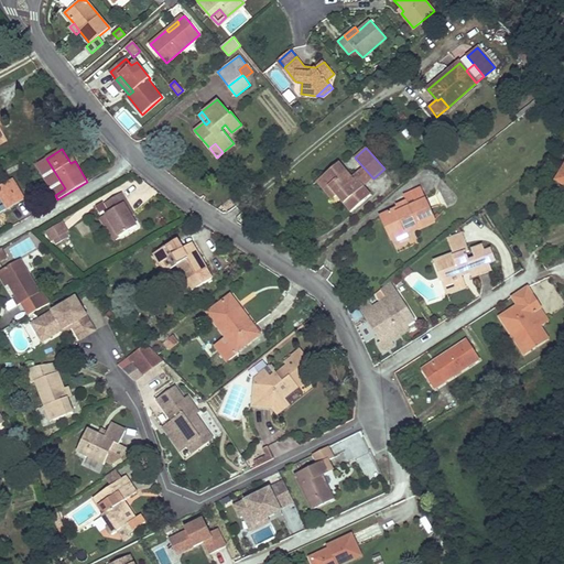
[(46,159),(36,164),(55,195),(65,188),(46,159)]
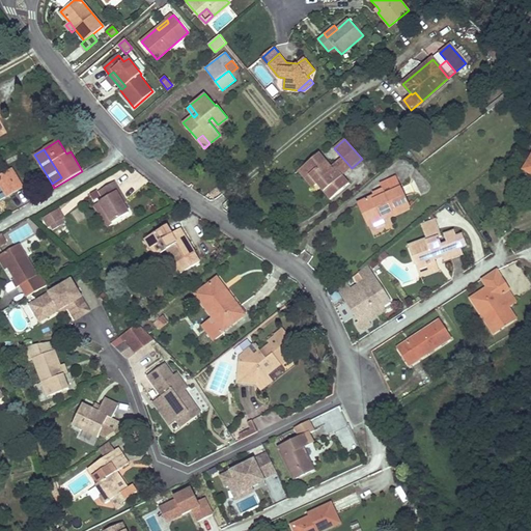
[(318,152),(303,166),(308,173),(307,175),(315,185),(317,183),(330,198),(348,183),(342,175),(335,167),(333,169),(331,167),(318,152)]
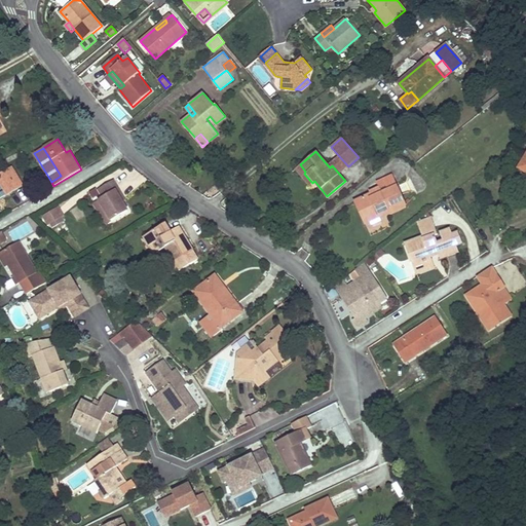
[(525,152),(516,168),(525,175),(525,152)]
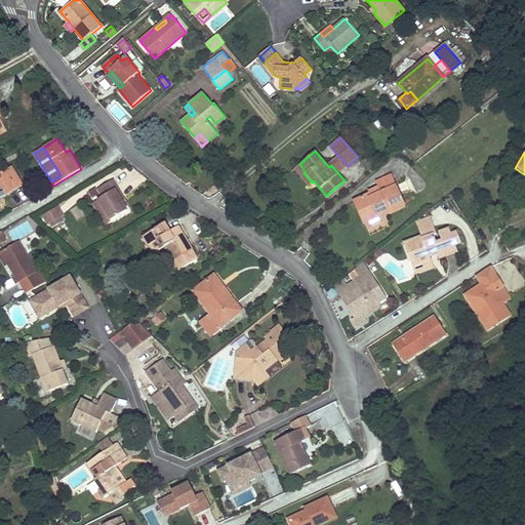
[(348,166),(338,156),(327,165),(329,167),(331,165),(338,173),(348,166)]
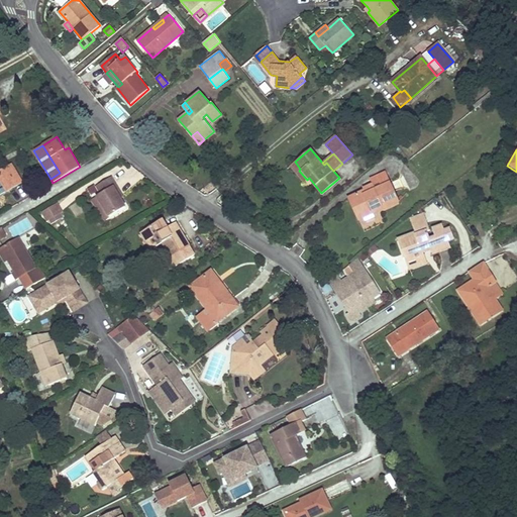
[(295,162),(291,166),(304,182),(307,180),(299,171),(300,169),(295,162)]
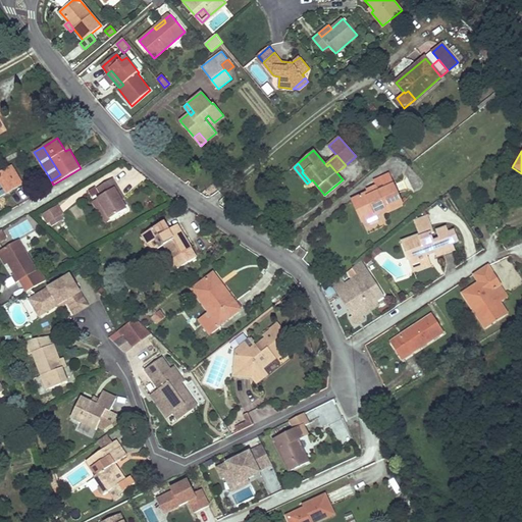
[(23,186),(12,167),(0,174),(0,177),(9,194),(23,186)]
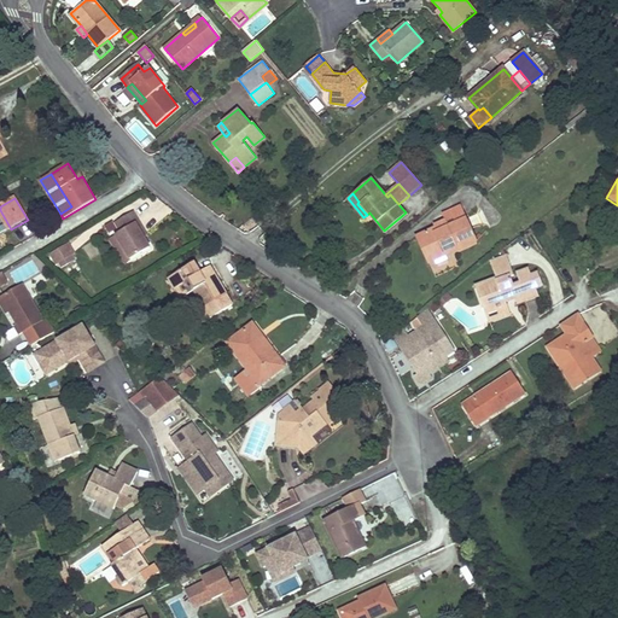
[(460,205),(444,213),(447,217),(435,223),(436,227),(438,226),(439,229),(466,217),(460,205)]
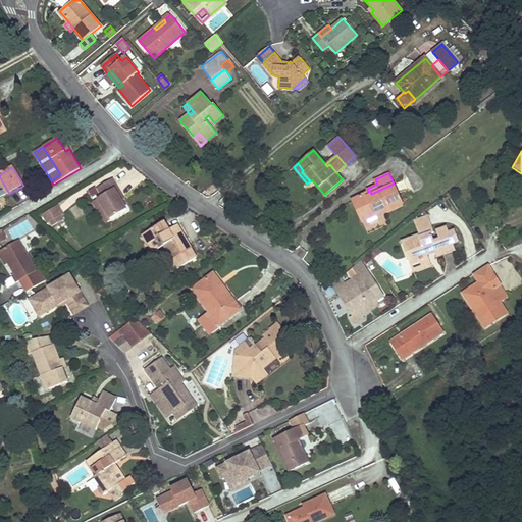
[(112,178),(97,188),(102,196),(98,198),(110,219),(127,209),(121,200),(114,189),(117,187),(112,178)]
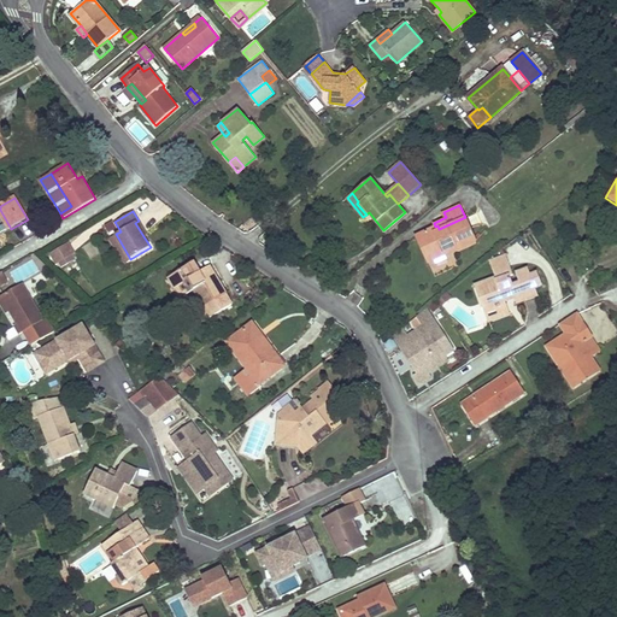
[(476,240),(465,217),(439,229),(438,225),(435,227),(422,233),(433,256),(444,251),(445,253),(476,240)]
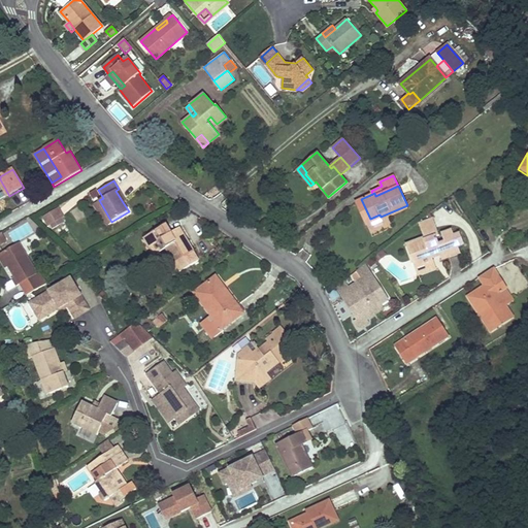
[(119,189),(116,191),(123,202),(126,201),(119,189)]
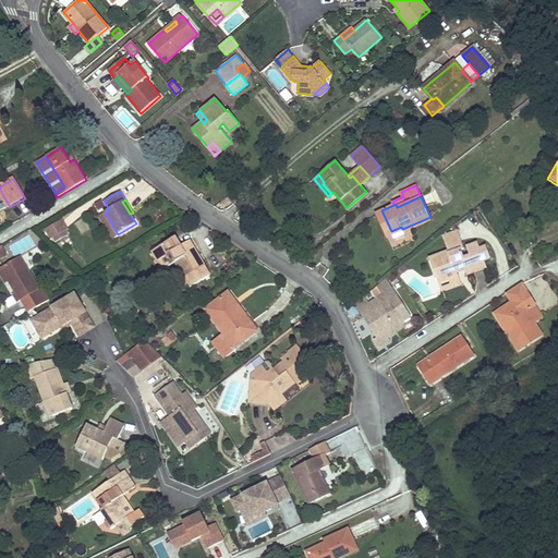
[(381,210),(376,213),(387,237),(402,229),(401,227),(391,231),(381,210)]
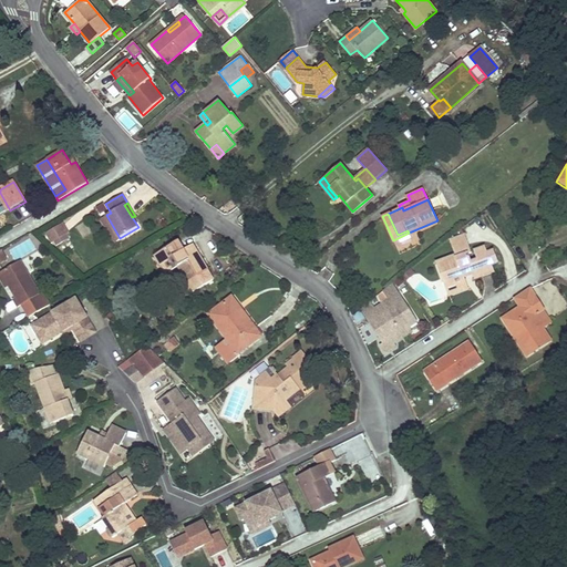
[(113,241),(120,238),(106,215),(101,219),(113,241)]
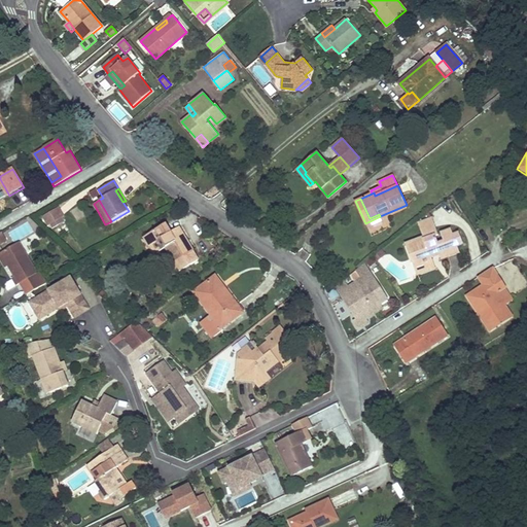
[(59,208),(43,217),(47,223),(48,222),(51,226),(64,219),(61,215),(63,215),(59,208)]
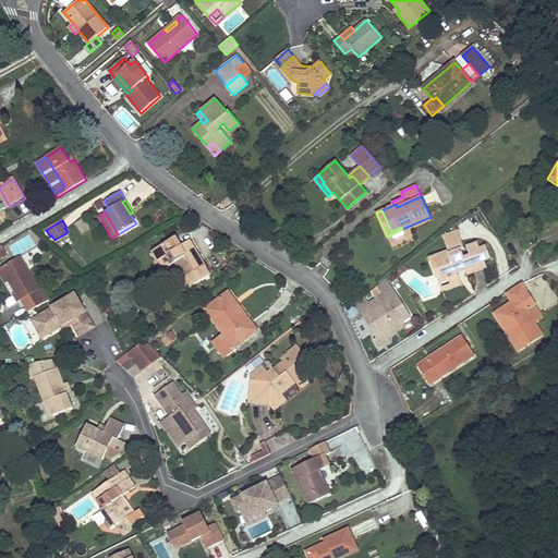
[(458,230),(444,235),(448,246),(462,242),(458,230)]
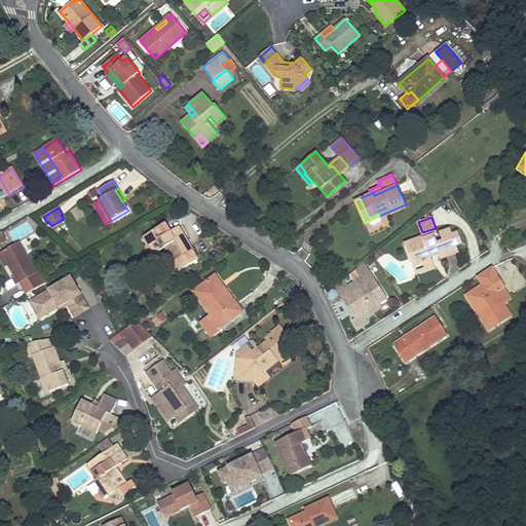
[(165,223),(144,235),(154,253),(165,247),(175,262),(170,264),(174,273),(196,260),(191,251),(191,250),(180,230),(172,235),(170,231),(165,223)]
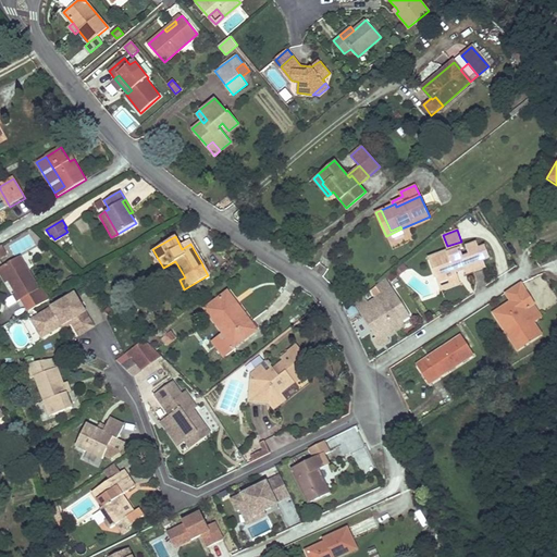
[(190,244),(188,240),(180,245),(182,249),(190,244)]
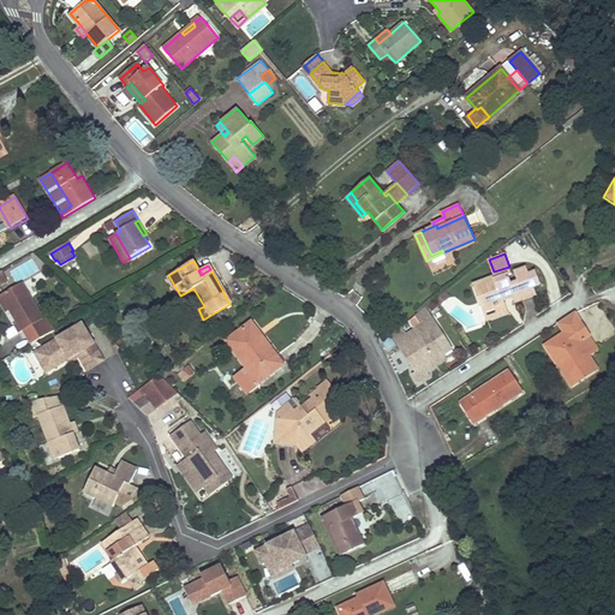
[(495,275),(473,284),(484,311),(505,304),(505,302),(514,298),(517,304),(537,296),(535,288),(541,286),(536,272),(529,274),(526,267),(515,272),(519,281),(512,284),(508,274),(512,273),(509,267),(494,272),(495,275)]
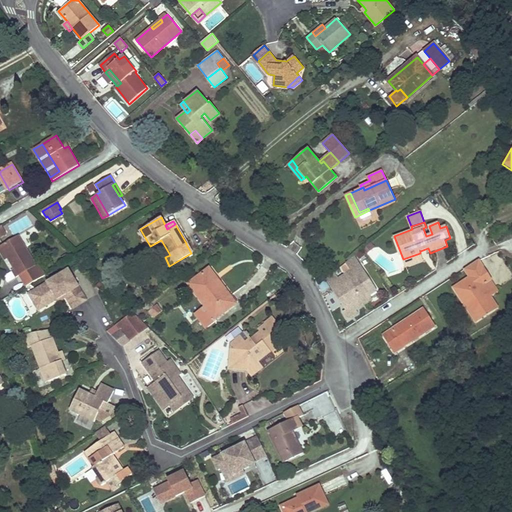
[(17,234),(0,244),(0,246),(6,257),(12,268),(11,269),(15,276),(19,274),(35,264),(17,234)]
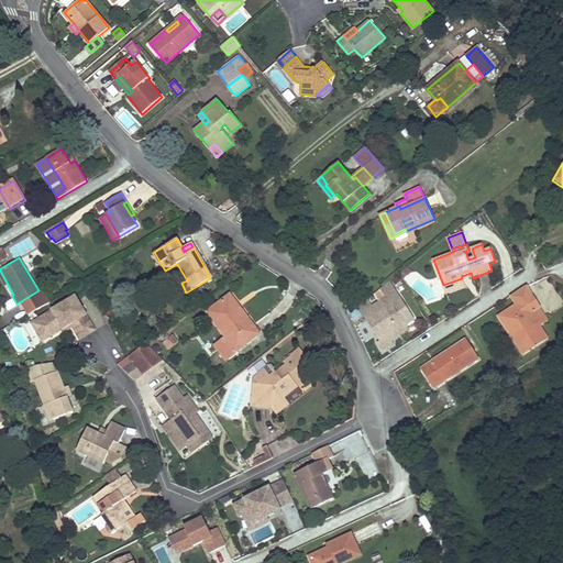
[(406,269),(399,274),(404,278),(410,274),(406,269)]
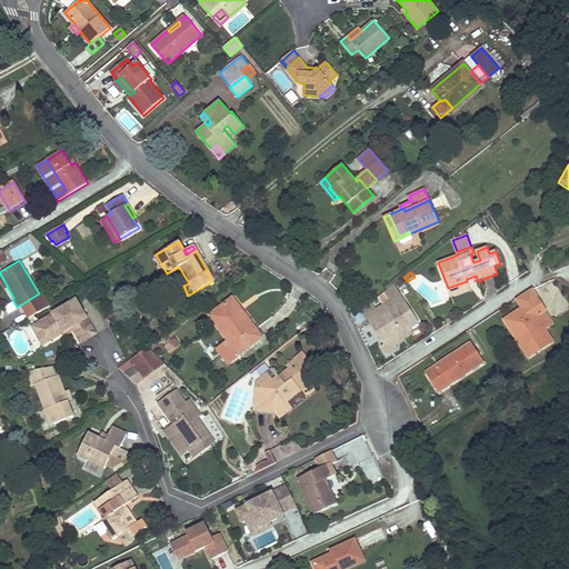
[(402,278),(397,282),(400,287),(406,282),(402,278)]
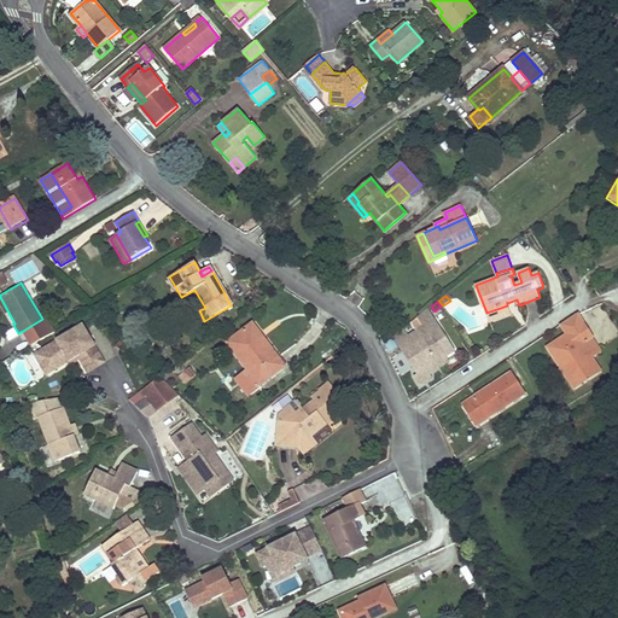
[(507,305),(487,313),(490,324),(512,315),(507,305)]
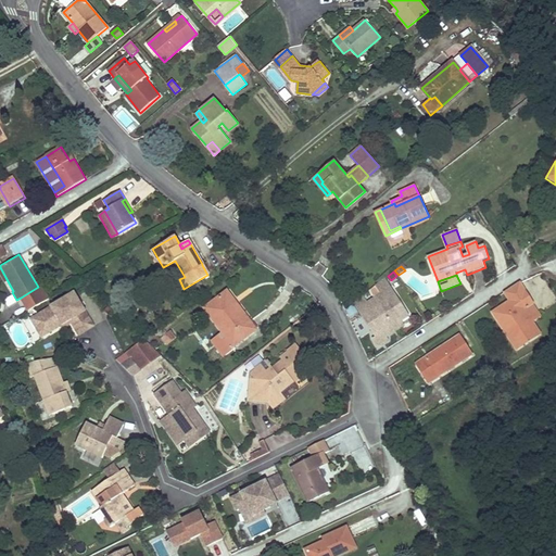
[(383,293),(392,288),(386,278),(377,285),(383,293)]
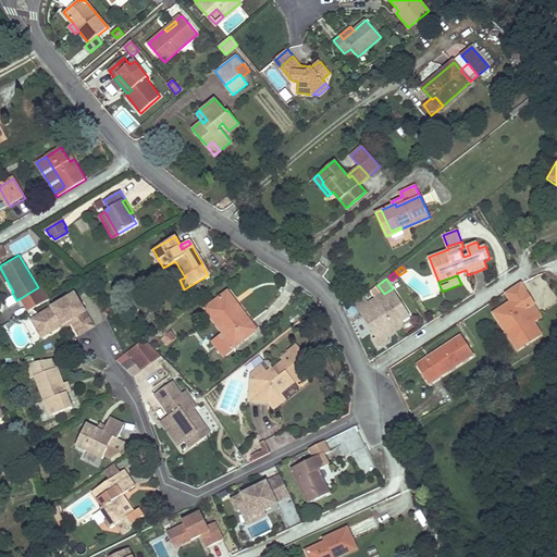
[(529,326),(532,324),(541,319),(518,284),(505,293),(510,302),(492,313),(516,350),(536,336),(529,326)]
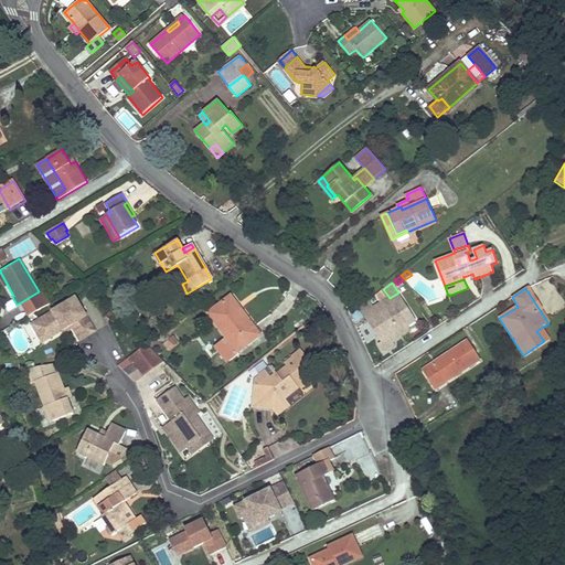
[(21,302),(28,315),(50,302),(42,289),(39,291),(21,302)]
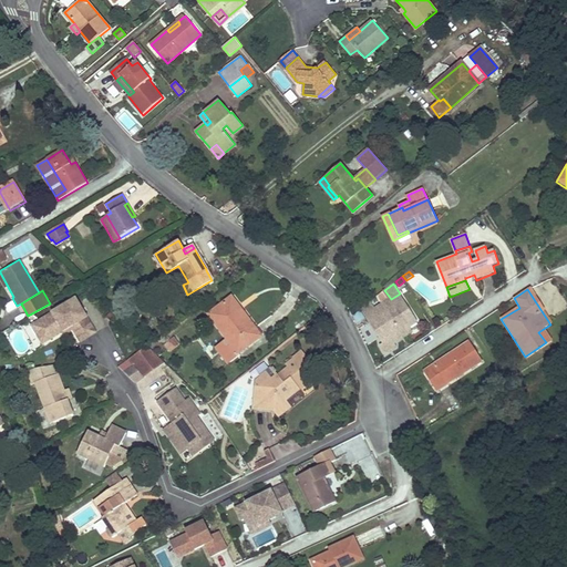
[(391,299),(384,290),(377,297),(382,305),(391,299)]
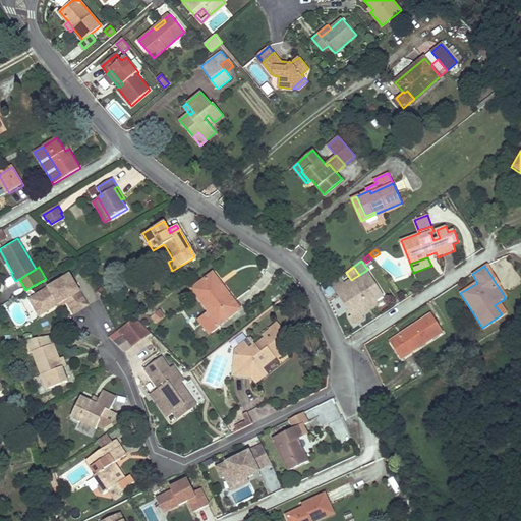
[(341,276),(332,283),(351,315),(359,310),(362,315),(379,305),(375,300),(384,295),(367,270),(359,275),(351,280),(346,284),(341,276)]
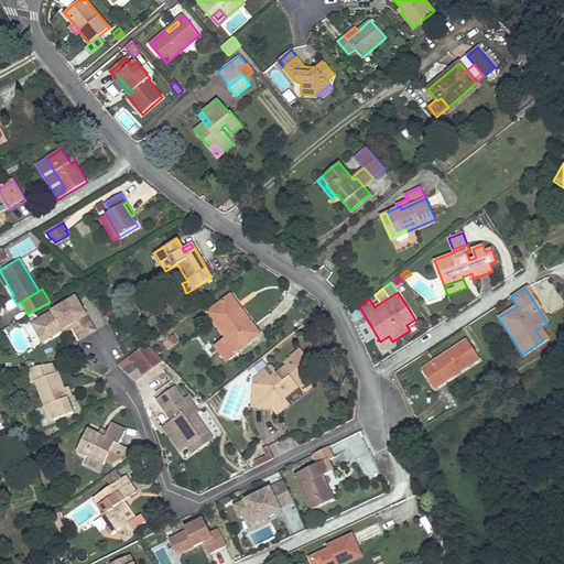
[(230,295),(226,299),(235,311),(239,307),(230,295)]
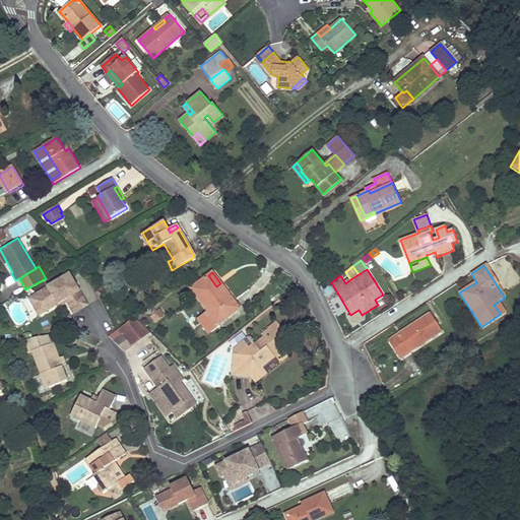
[(46,312),(59,303),(58,301),(64,297),(67,302),(74,313),(88,304),(70,273),(36,295),(46,312)]
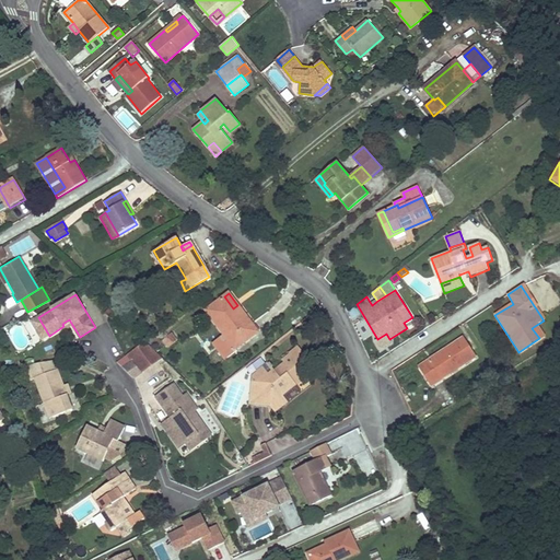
[(257,331),(237,305),(233,308),(224,296),(206,311),(224,335),(225,336),(235,348),(257,331)]
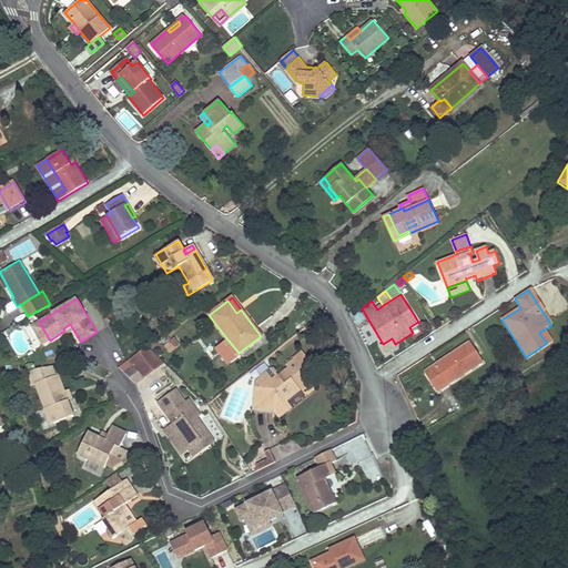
[(361,311),(353,315),(358,324),(366,318),(361,311)]
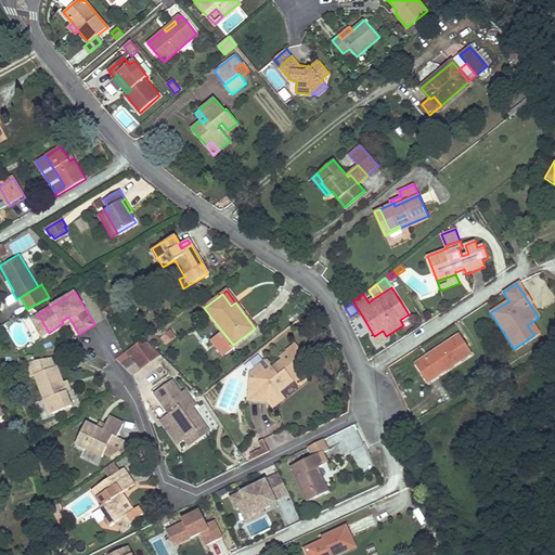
[(38,314),(31,319),(42,336),(49,333),(38,314)]
